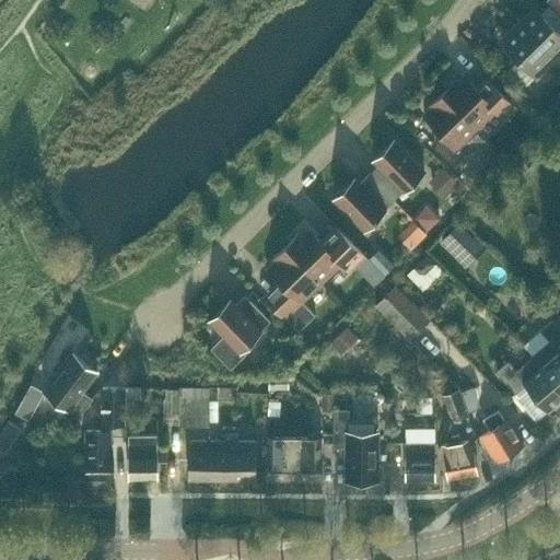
[(559,0),(547,0),(546,1),(559,15),(559,0)]
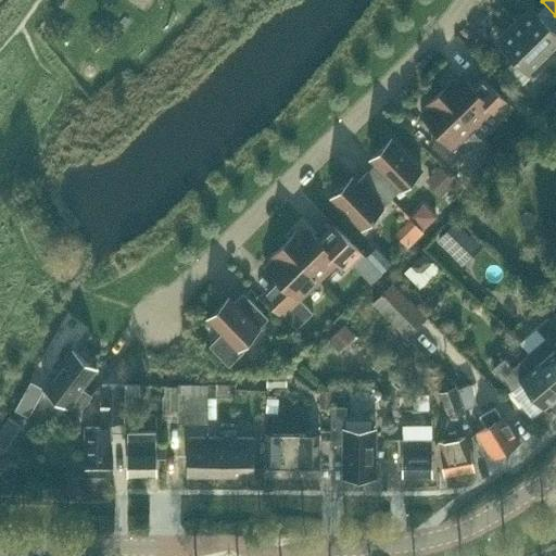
[(518,58),(533,73),(555,50),(555,33),(536,13),(517,33),(512,27),(500,39),(518,58)]
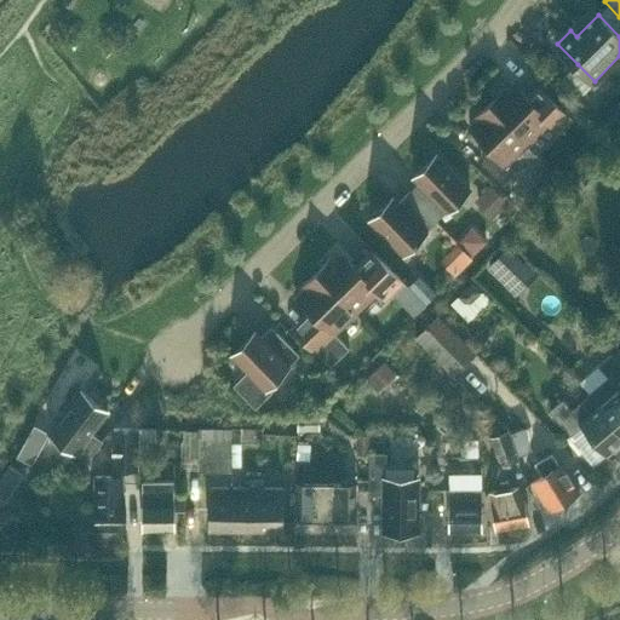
[(578,64),(568,74),(585,90),(595,81),(578,64)]
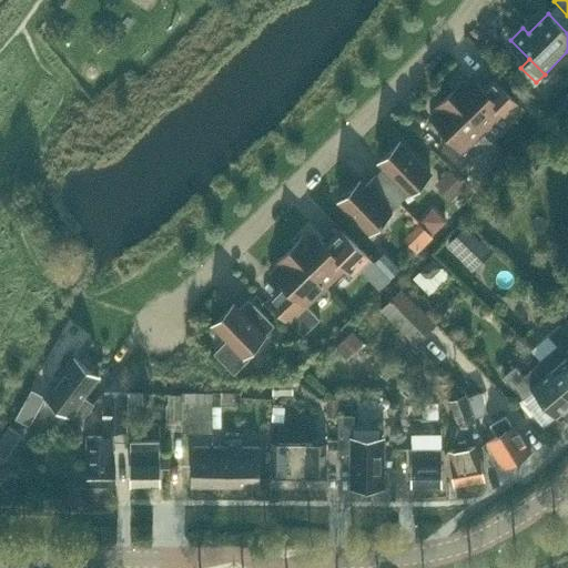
[(449,94),(486,131),(505,112),(513,120),(524,109),(505,89),(495,99),(472,75),(466,82),(464,80),(449,94)]
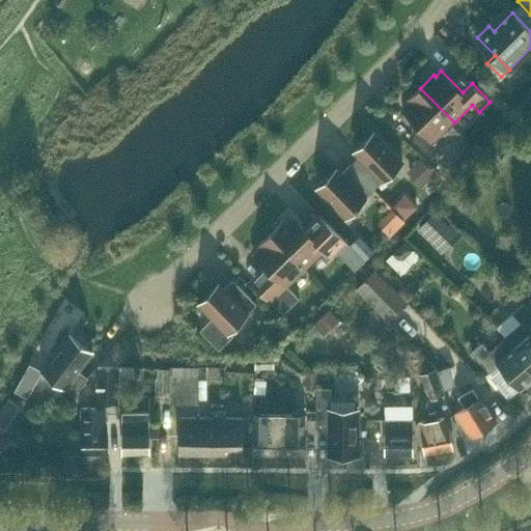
[(436,140),(454,122),(420,88),(407,101),(409,103),(402,109),(423,130),(414,139),(432,158),(443,148),(436,140)]
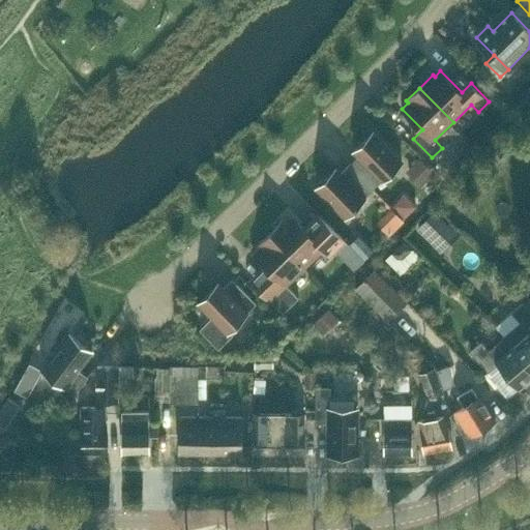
[(350,165),(374,189),(383,180),(383,181),(402,162),(374,133),(354,151),(358,156),(350,165)]
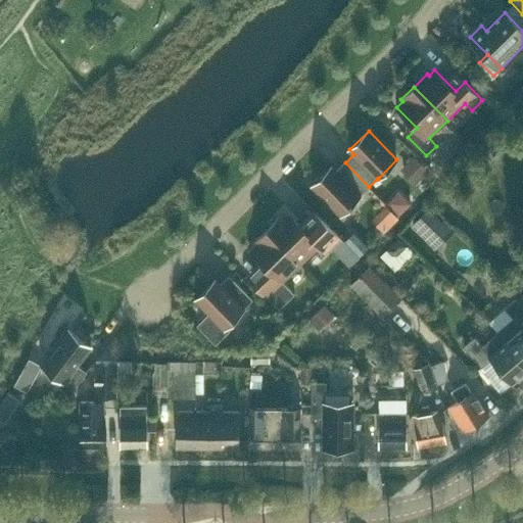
[(415,156),(407,164),(421,179),(429,171),(415,156)]
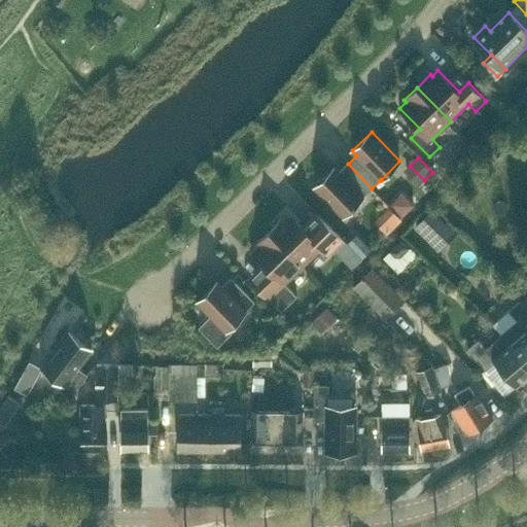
[(362,197),(372,188),(348,164),(339,173),(335,169),(315,187),(344,216),(363,198),(362,197)]
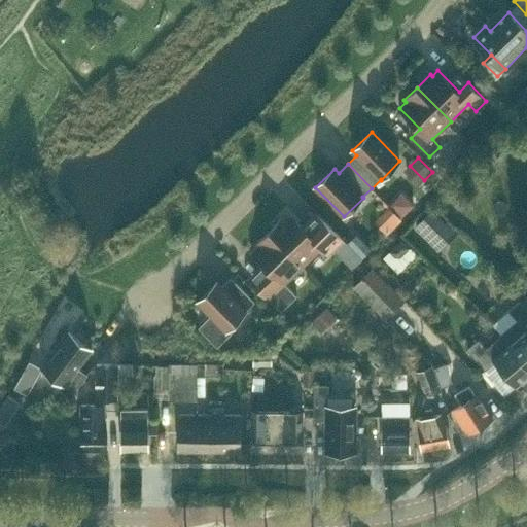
[(402,216),(414,205),(402,194),(391,205),(402,216)]
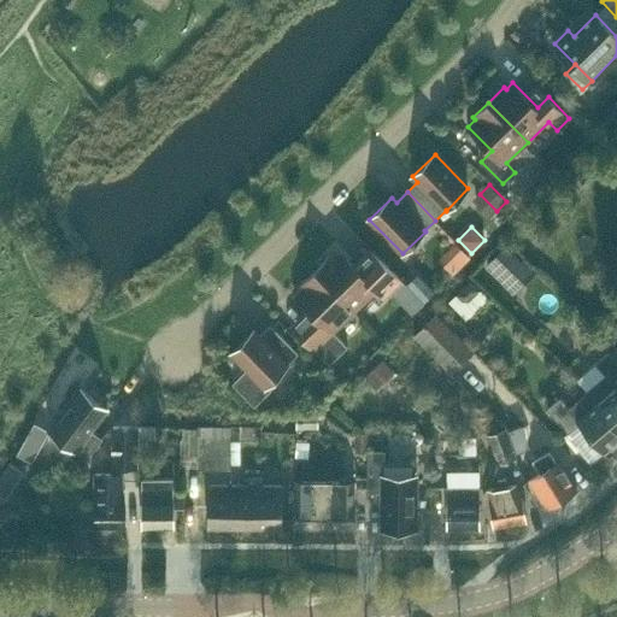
[(457,242),(440,259),(454,274),(471,257),(457,242)]
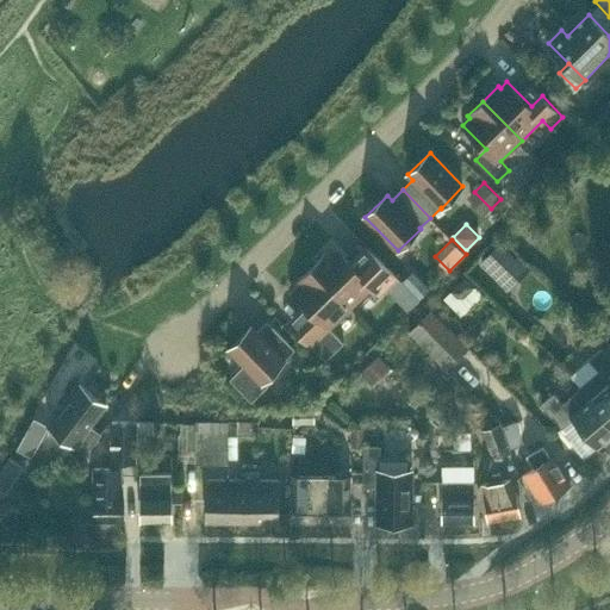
[(349,261),(337,248),(330,255),(328,253),(312,268),(350,307),(369,290),(378,298),(398,278),(366,244),(349,261)]
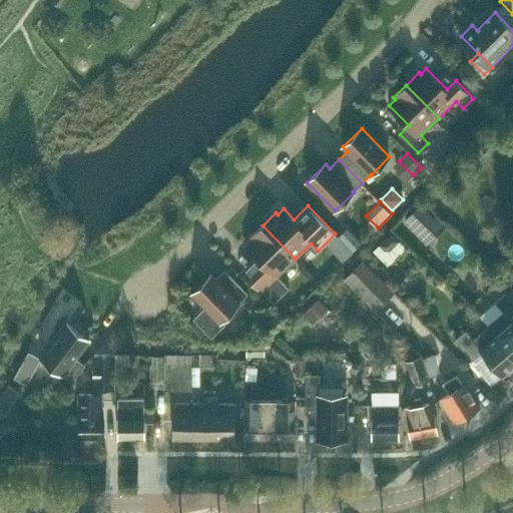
[(405,219),(420,234),(434,220),(420,205),(405,219)]
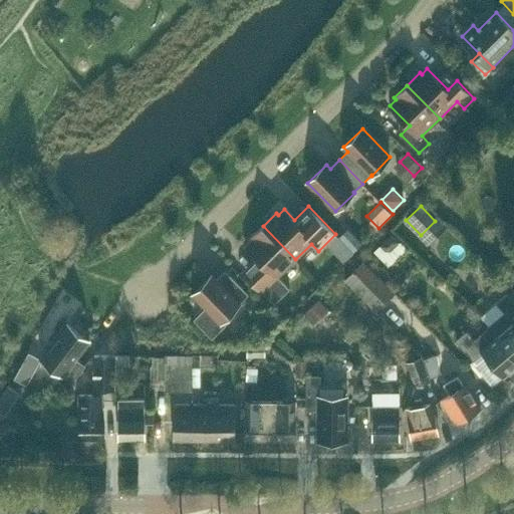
[(278,276),(295,259),(263,226),(250,238),(252,240),(246,246),(266,266),(252,280),(275,303),(290,289),(278,276)]
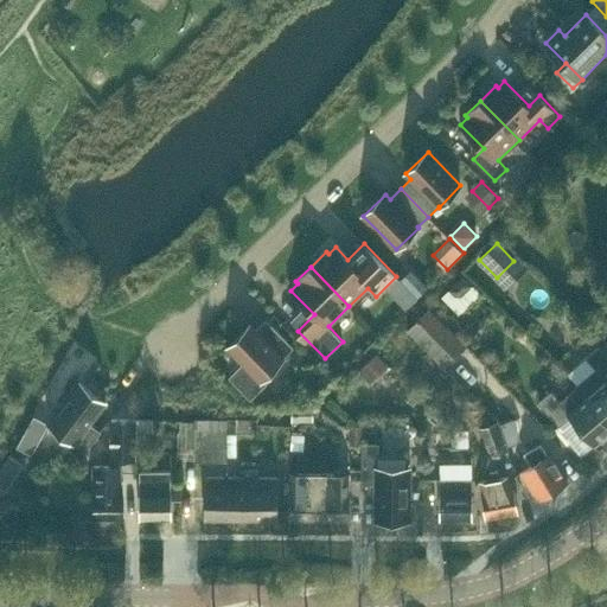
[(411,269),(400,281),(410,293),(411,292),(417,299),(429,287),(411,269)]
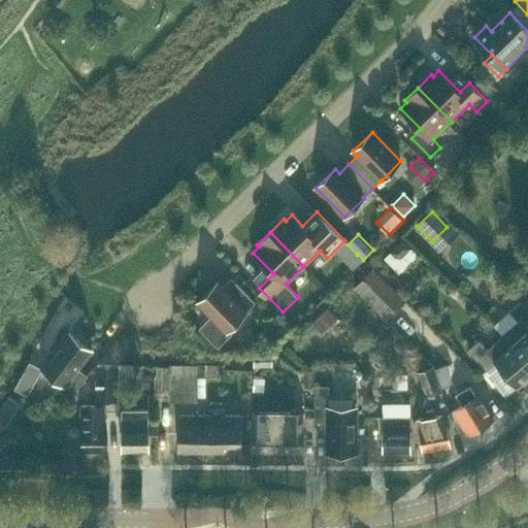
[(410,246),(402,238),(390,251),(395,257),(401,257),(410,246)]
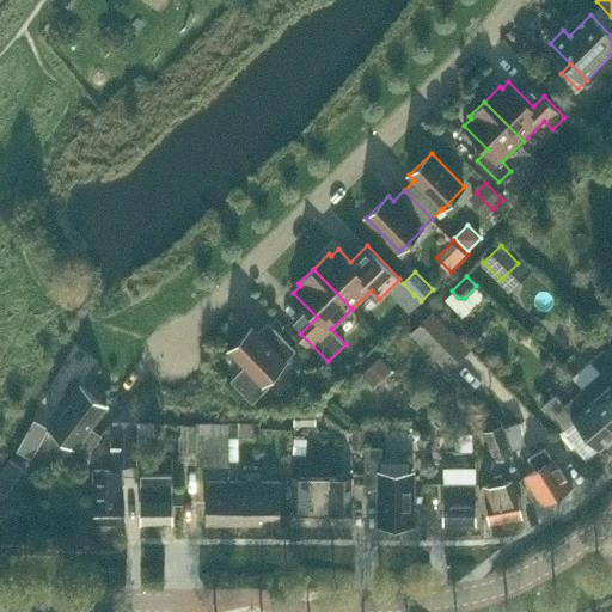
[(466,340),(494,324),(483,306),(456,320),(466,340)]
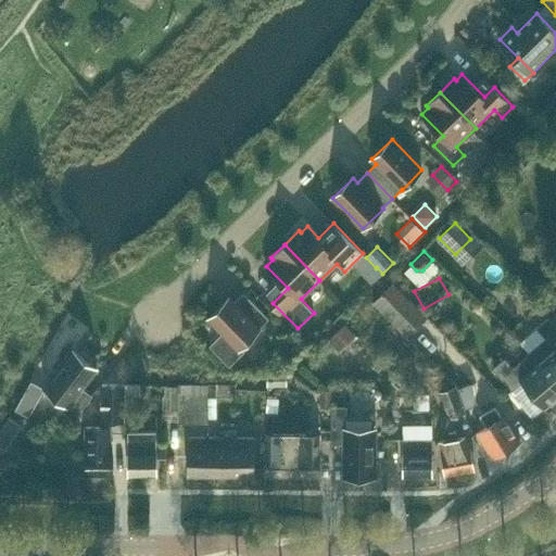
[(428,317),(393,282),(373,303),(407,337),(428,317)]
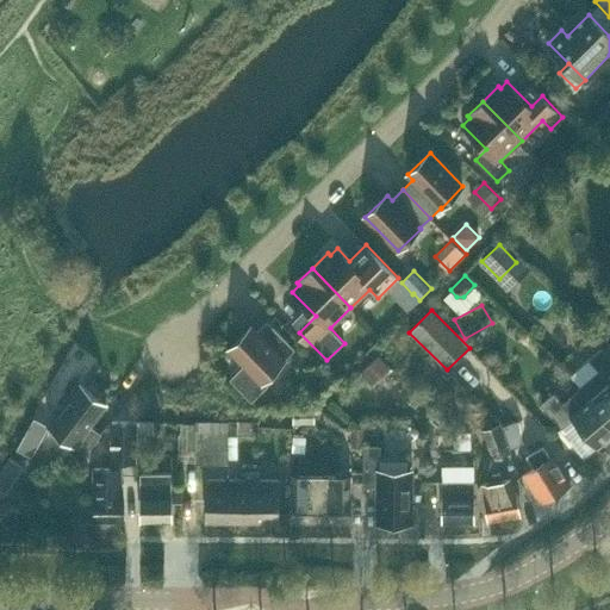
[(265,381),(296,349),(268,322),(256,332),(251,328),(230,349),(244,365),(230,379),(251,402),(268,385),(265,381)]
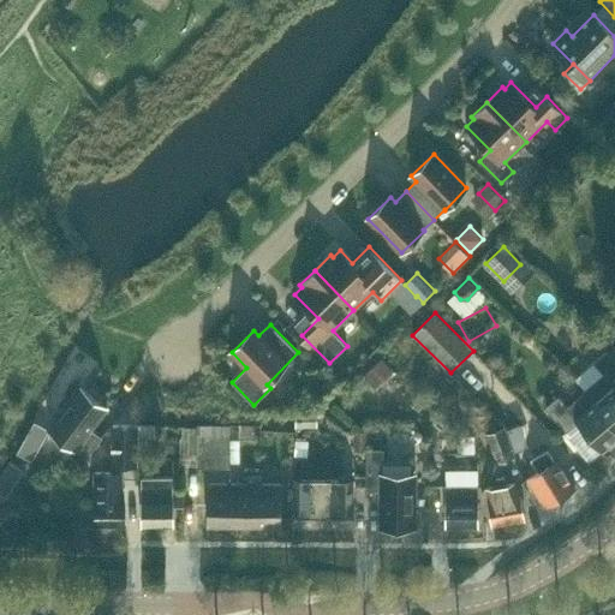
[(586,332),(595,341),(605,333),(593,326),(586,332)]
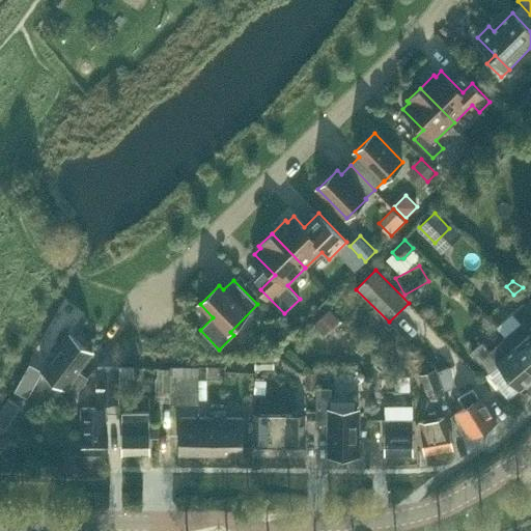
[(513,313),(497,327),(505,336),(506,337),(530,365),(530,366),(530,311),(526,305),(524,304),(513,313)]
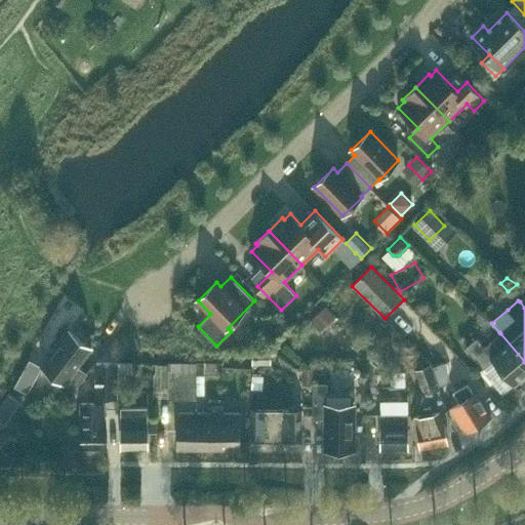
[(321,332),(333,321),(336,318),(326,306),(311,320),(321,332)]
